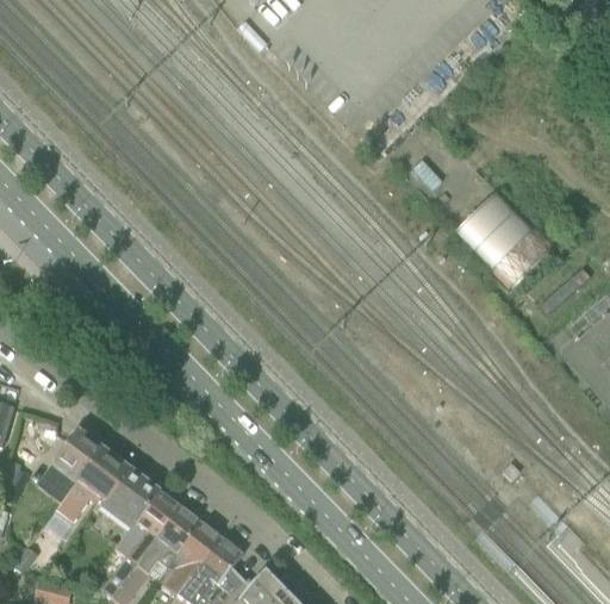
[(458,231),(470,243),(514,288),(555,248),(498,191),(458,231)]
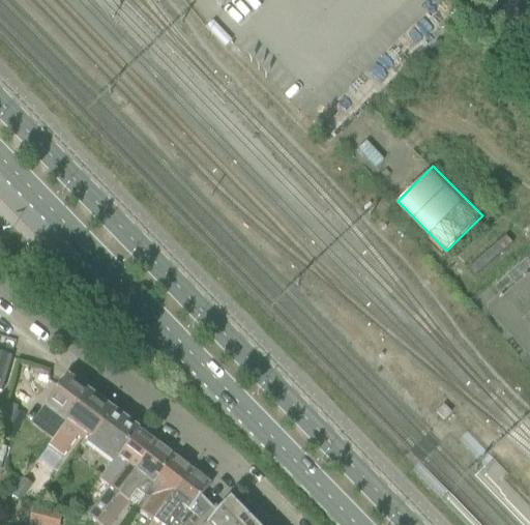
[(0,388),(11,353),(0,349),(0,388)]
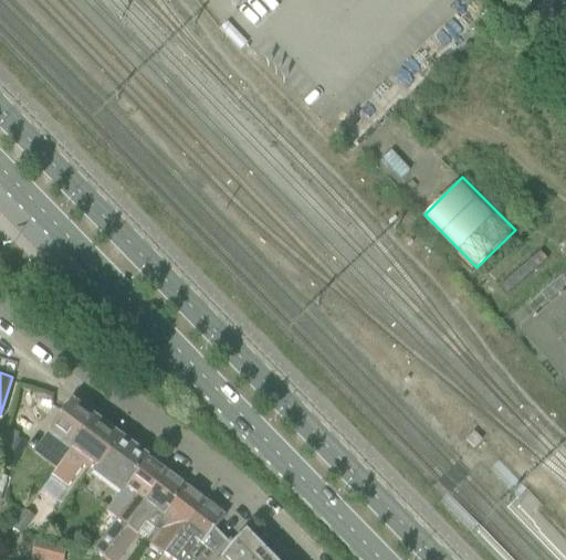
[(51,399),(52,400),(53,393),(43,391),(42,398),(40,401),(49,408),(52,402),(50,401),(51,399)]
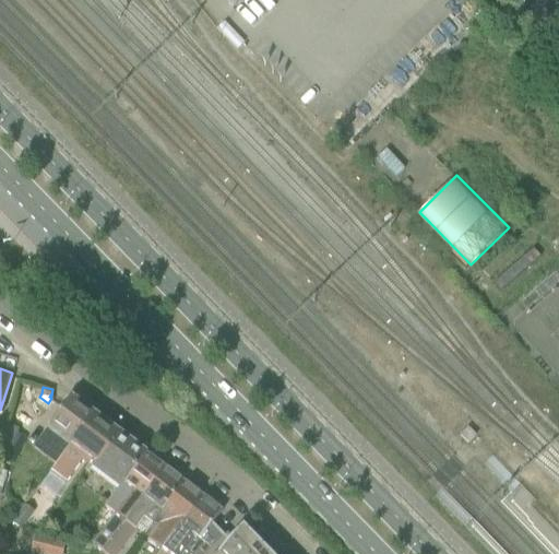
[(94,410),(71,393),(48,423),(62,433),(59,438),(67,445),(68,445),(94,410)]
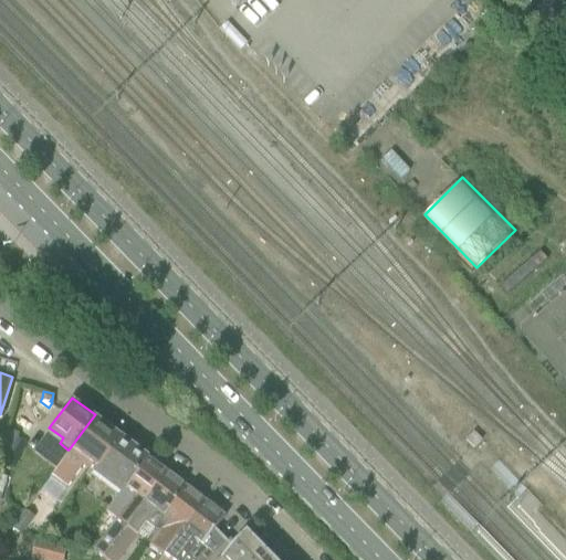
[(119,433),(95,414),(69,450),(67,450),(50,473),(66,485),(84,461),(90,465),(86,471),(90,473),(91,471),(96,463),(119,433)]
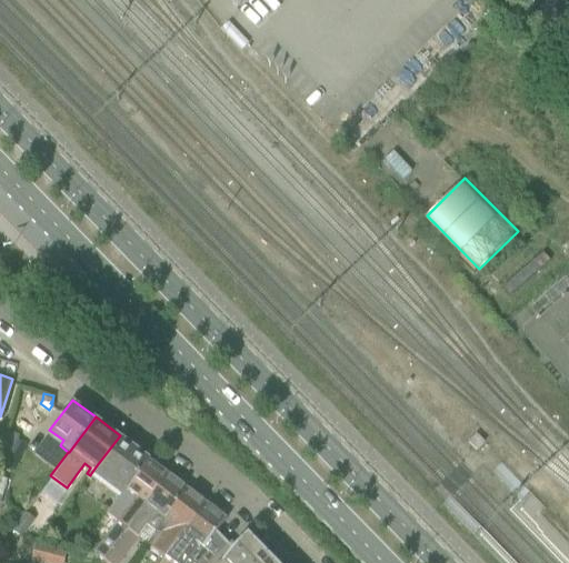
[(7,432),(0,445),(0,454),(13,461),(23,439),(7,432)]
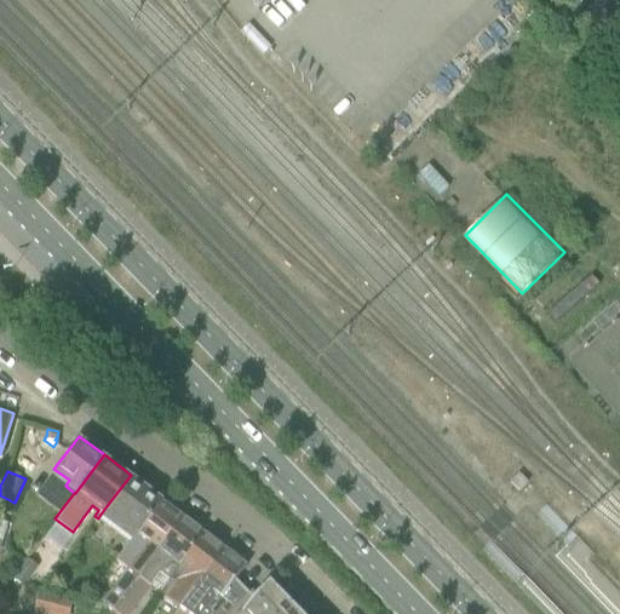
[(520,472),(511,481),(521,489),(529,481),(520,472)]
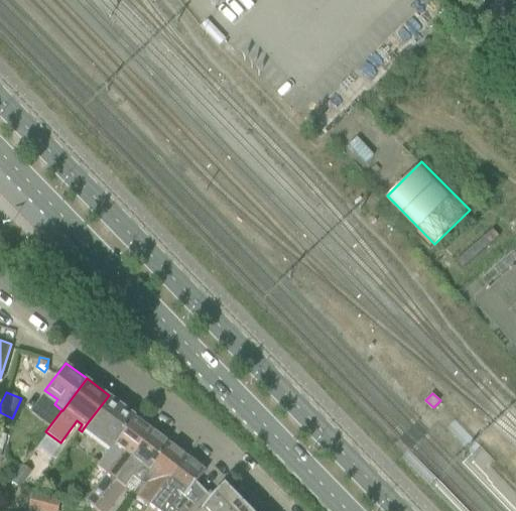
[(113,441),(134,414),(109,395),(88,422),(83,429),(106,448),(111,439),(113,441)]
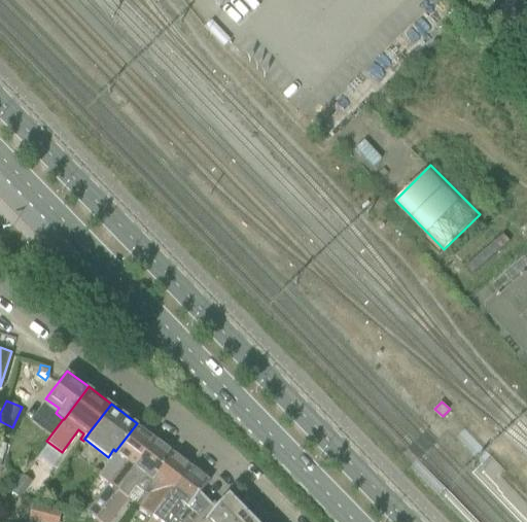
[(137,423),(115,451),(100,473),(109,480),(89,509),(99,516),(156,438),(137,423)]
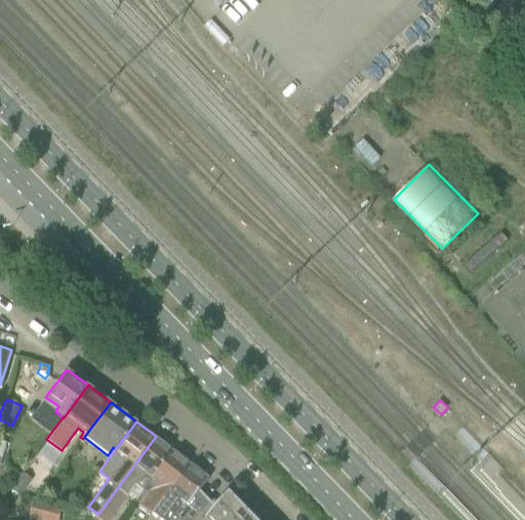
[(144,488),(153,476),(173,449),(156,436),(98,514),(106,519),(134,482),(144,488)]
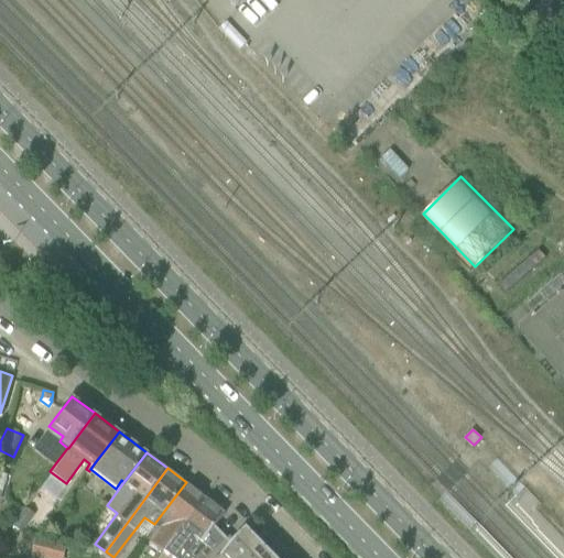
[(158,557),(206,496),(186,482),(164,511),(169,514),(150,538),(151,539),(140,555),(143,557),(158,557)]
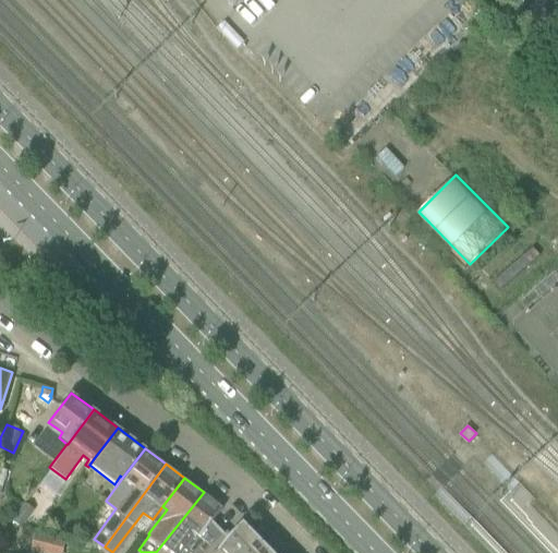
[(222,506),(204,492),(156,552),(201,552),(223,531),(213,519),(222,506)]
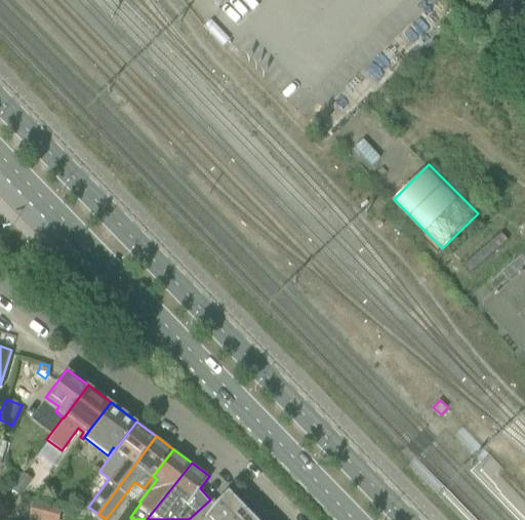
[(19,492),(30,477),(22,471),(11,487),(19,492)]
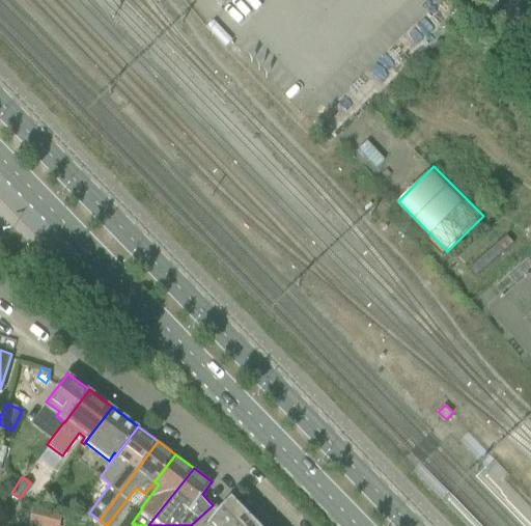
[(230,497),(200,525),(230,525),(245,511),(230,497)]
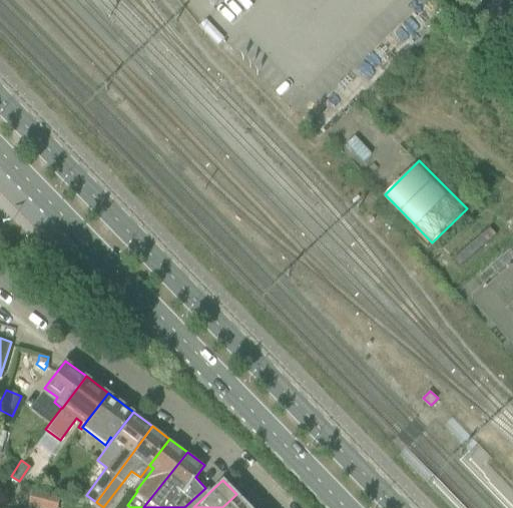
[(32,487),(28,503),(50,507),(56,507),(60,493),(32,487)]
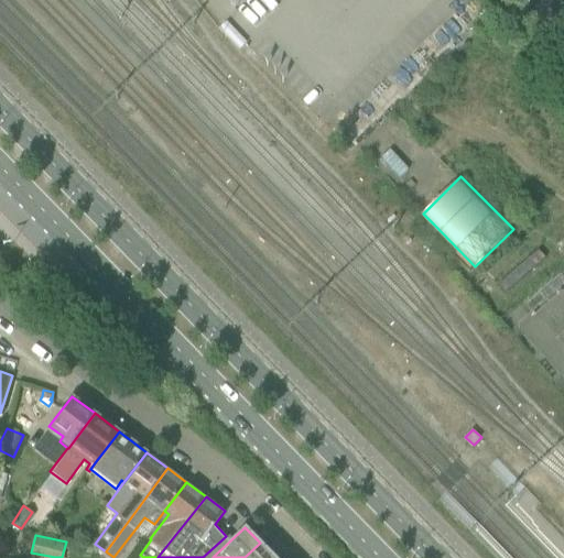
[(260,543),(245,557),(274,557),(275,557),(260,543)]
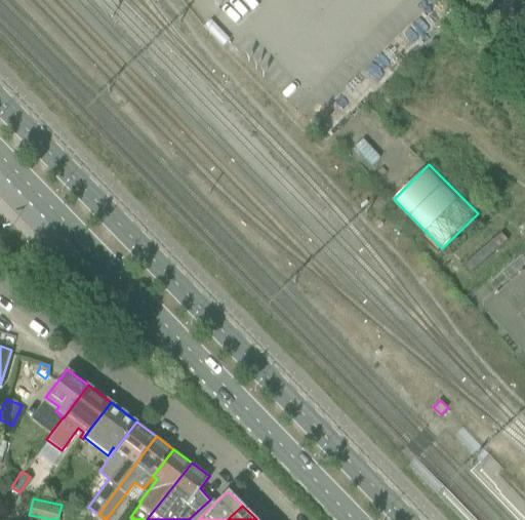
All buildings are outlined.
